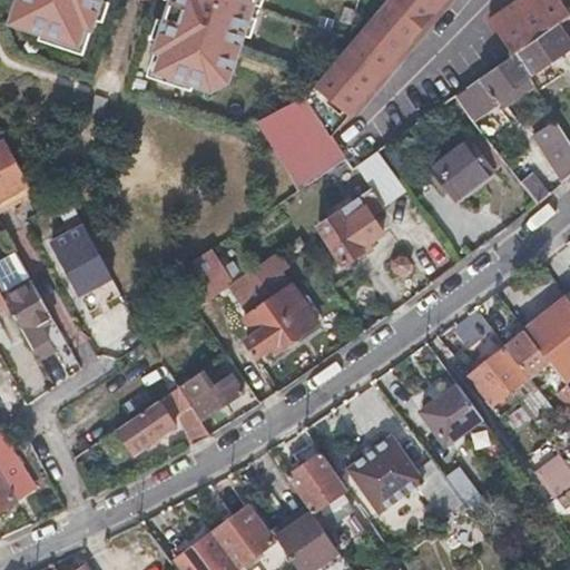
[(16,0),(13,11),(30,17),(26,29),(76,46),(82,27),(89,30),(98,0),(170,0),(154,51),(161,53),(155,71),(205,88),(209,76),(226,81),(253,0),(16,0)]
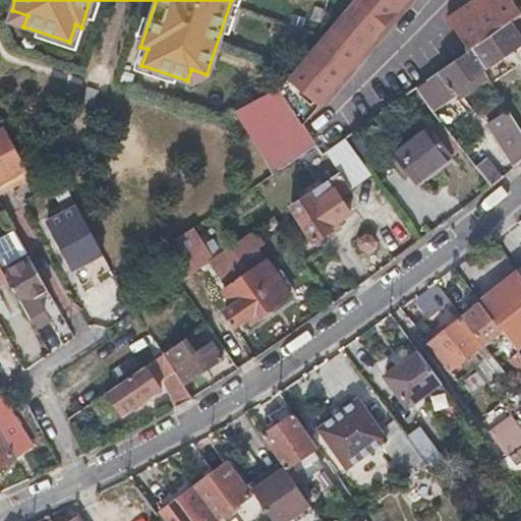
[(350,0),(331,23),(315,41),(276,88),(284,100),(300,125),(409,0),(350,0)]
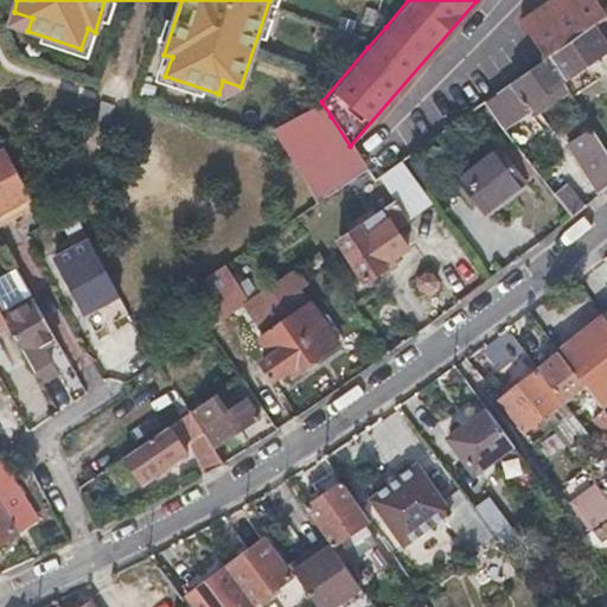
[(368,48),(385,27),(408,0),(377,0),(372,24),(368,48)]
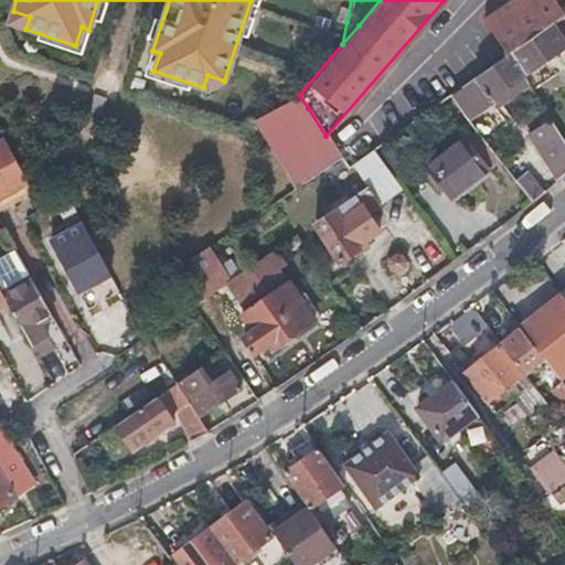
[(511,54),(563,17),(551,0),(510,0),(481,21),(507,57),(511,54)]
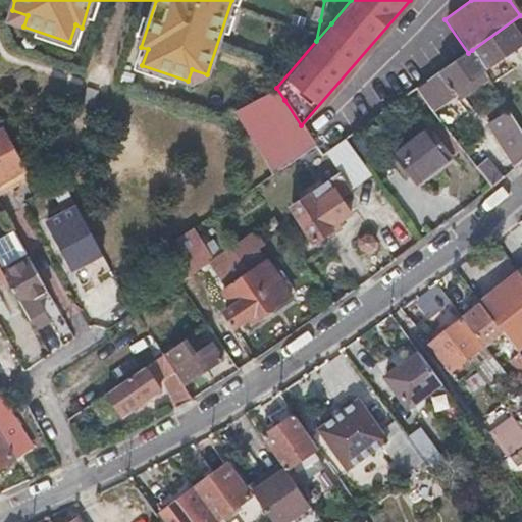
[(312,6),(309,19),(319,21),(322,9),(312,6)]
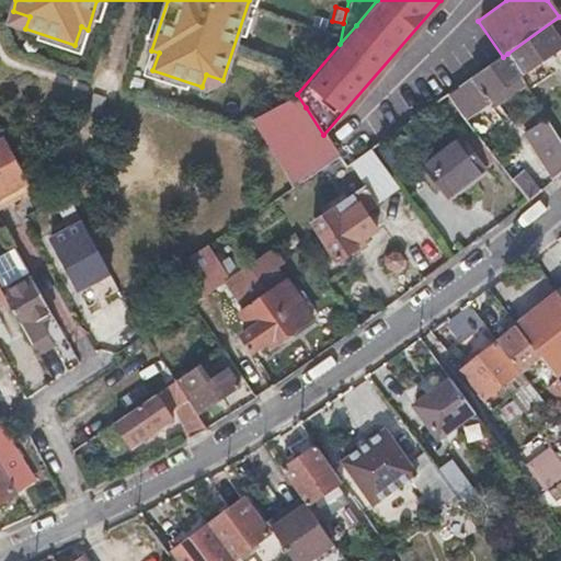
[(560,19),(559,16),(507,54),(522,78),(560,49),(560,19)]
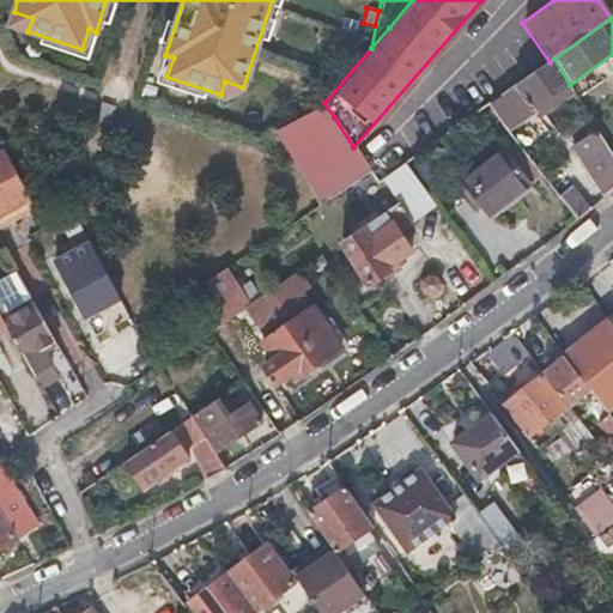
[(570,85),(554,59),(550,62),(487,107),(486,107),(505,132),(570,85)]
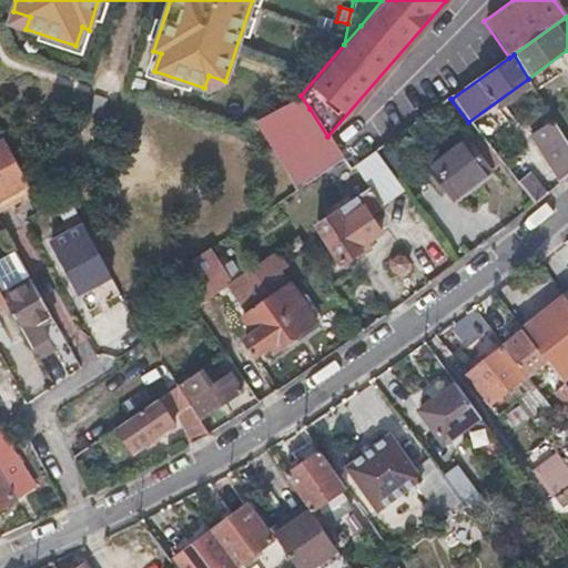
[(225,81),(209,75),(204,88),(209,90),(225,81)]
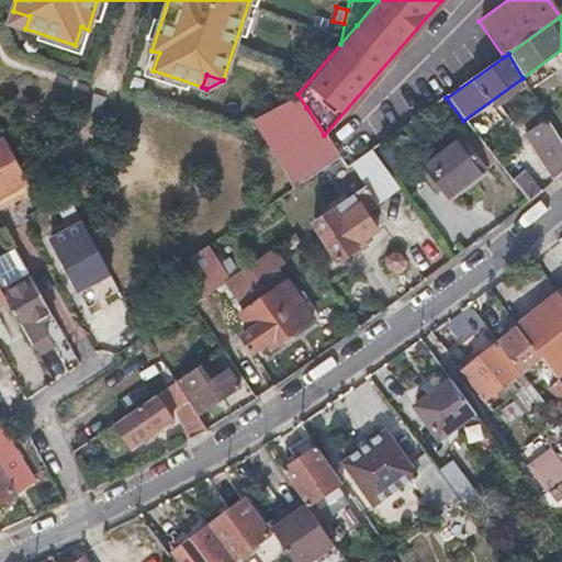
[(92,94),(88,109),(99,112),(104,98),(92,94)]
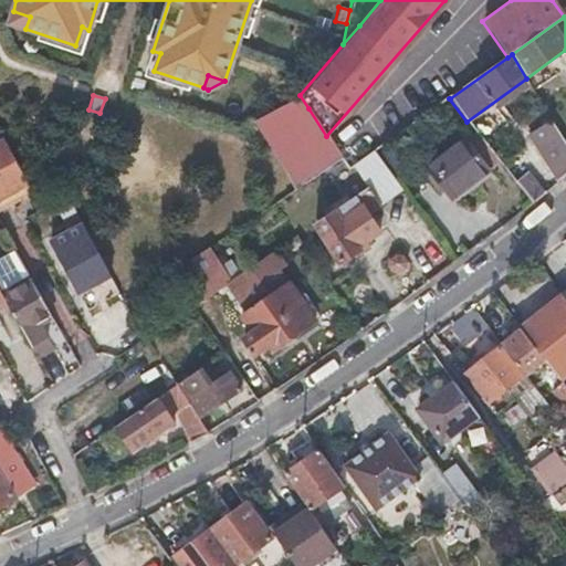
[(300,95),(254,124),(294,190),(341,159),(326,136),(308,108),(300,95)]
